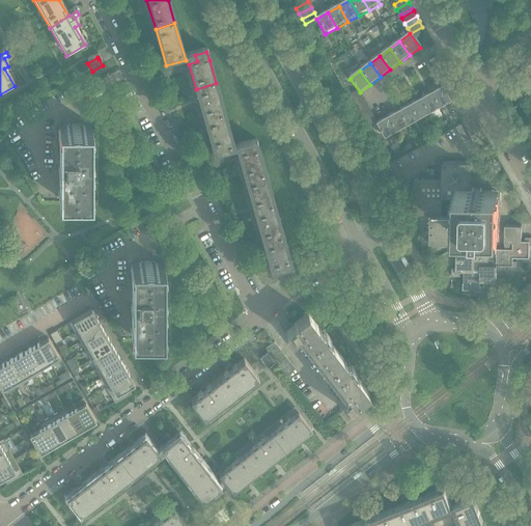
[(224,115),(216,83),(196,89),(204,120),(224,115)]
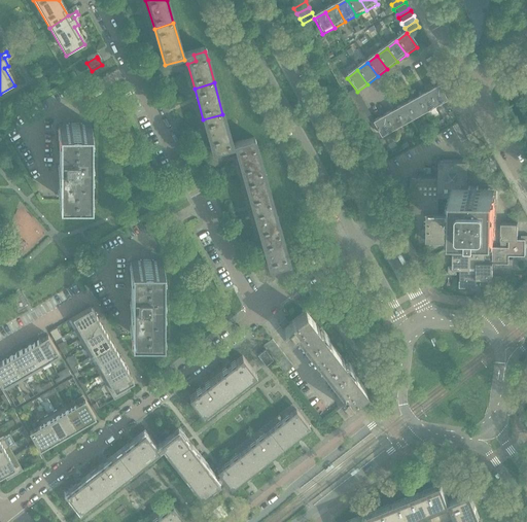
[(447,103),(438,89),(427,95),(436,109),(447,103)]
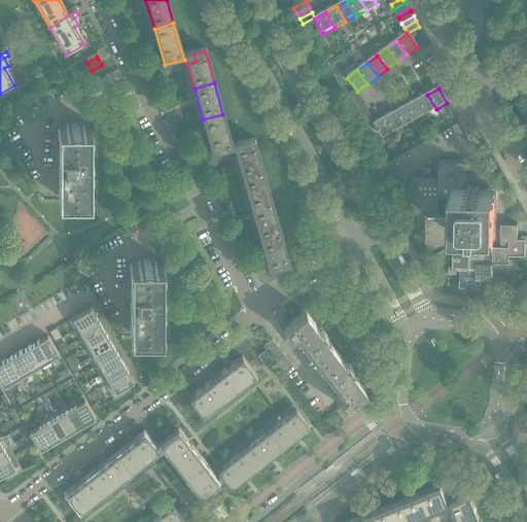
[(347,104),(359,98),(356,93),(344,99),(347,104)]
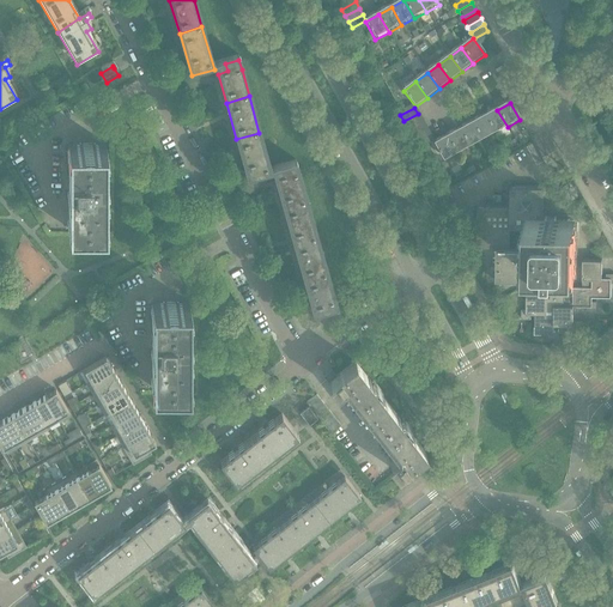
[(508,127),(497,110),(485,117),(495,134),(508,127)]
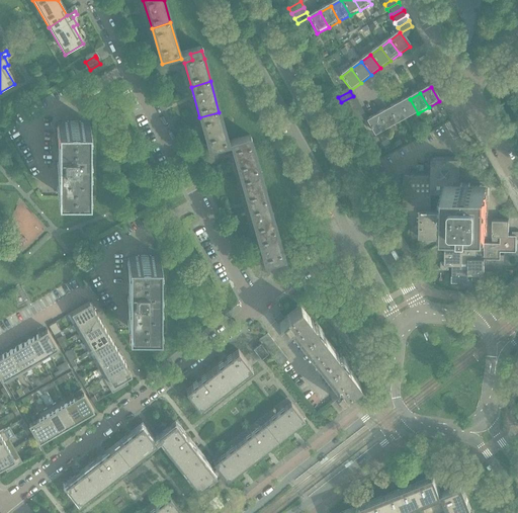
[(344,107),(356,101),(353,96),(341,102),(344,107)]
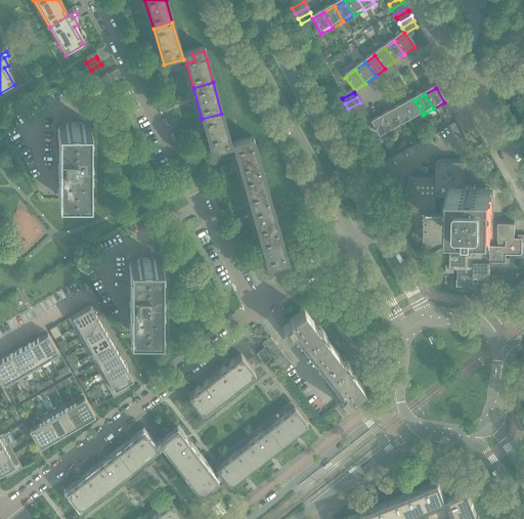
[(447,110),(460,102),(456,97),(444,104),(447,110)]
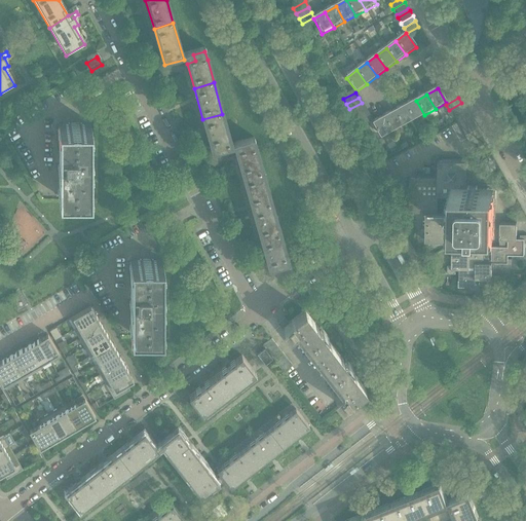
[(424,115),(416,101),(406,106),(414,121),(424,115)]
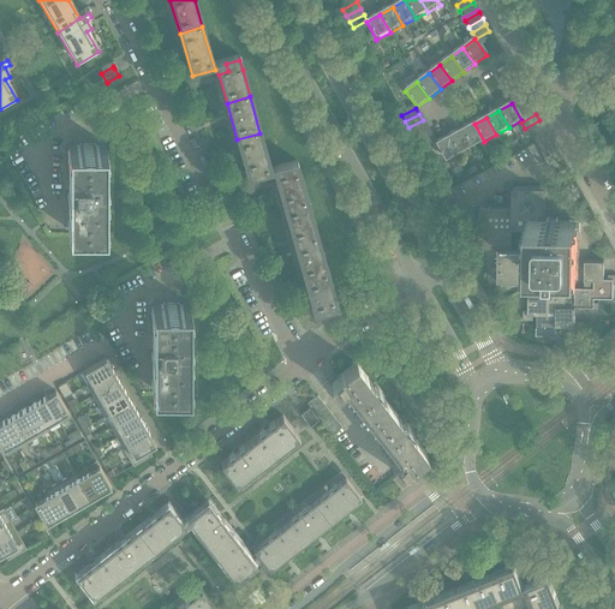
[(412,133),(425,126),(423,120),(408,127),(412,133)]
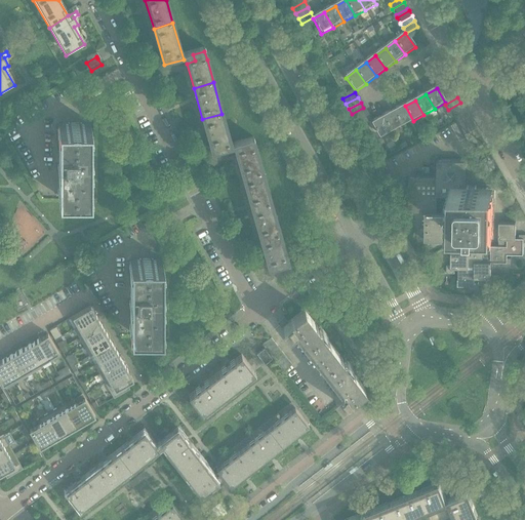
[(451,115),(462,108),(460,103),(448,110),(451,115)]
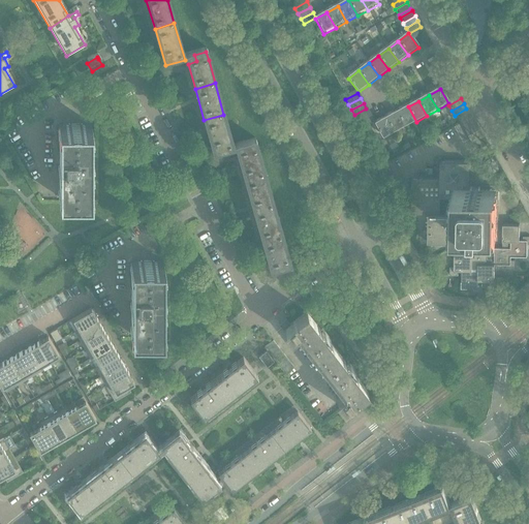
[(416,122),(408,106),(397,113),(405,128),(416,122)]
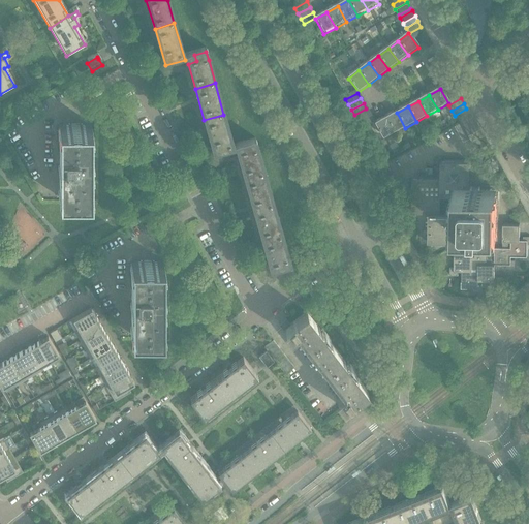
[(356,120),(369,114),(366,109),(354,115),(356,120)]
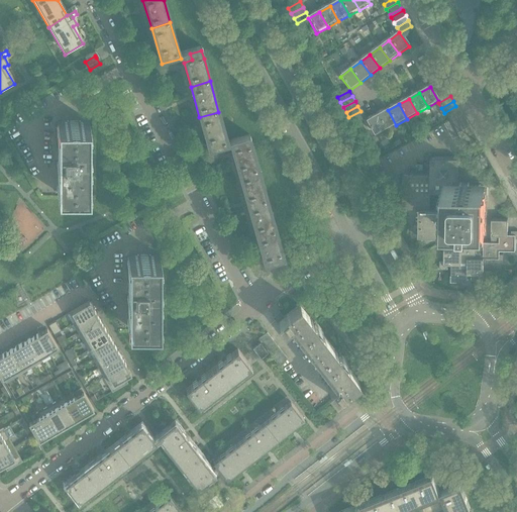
[(447,118),(458,112),(455,106),(444,113),(447,118)]
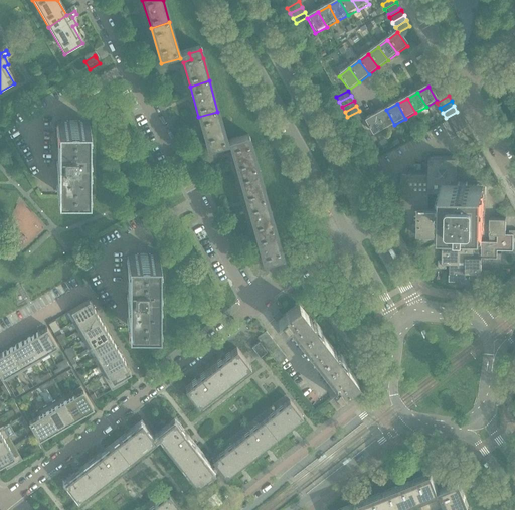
[(394,125),(386,110),(376,116),(384,131),(394,125)]
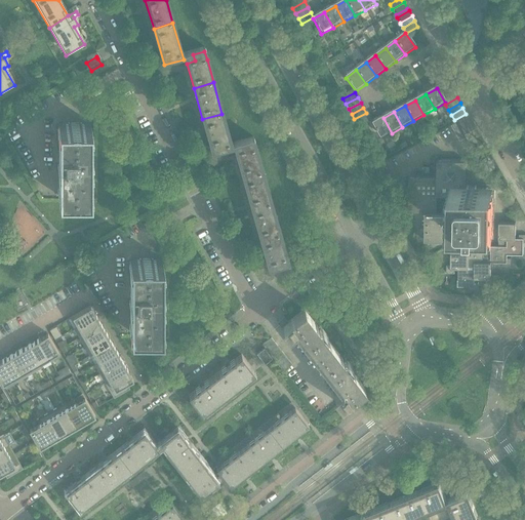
[(357,124),(369,118),(366,113),(354,119),(357,124)]
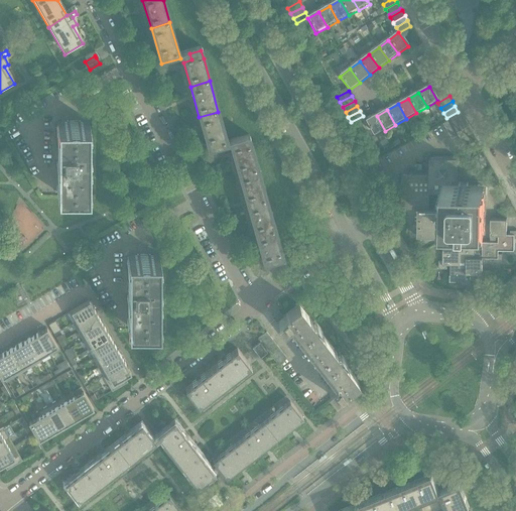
[(228,147),(224,133),(218,112),(199,117),(209,152),(228,147)]
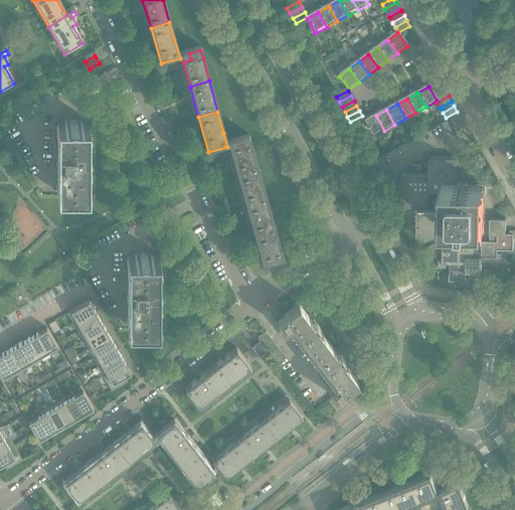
[(459,115),(457,112),(446,118),(447,121),(459,115)]
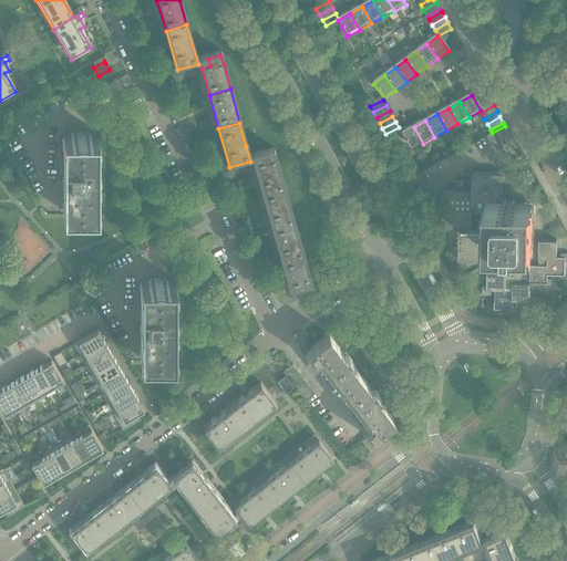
[(495,138),(508,132),(505,126),(492,133),(495,138)]
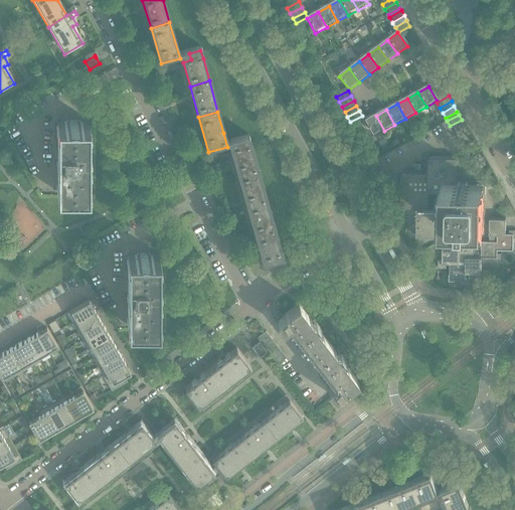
[(353,127),(365,121),(362,116),(350,122),(353,127)]
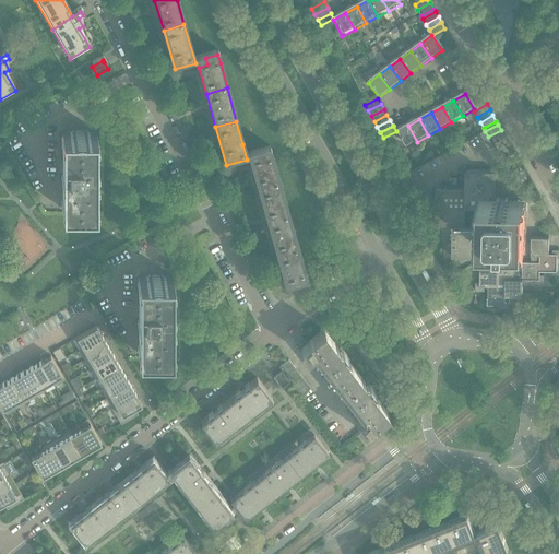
[(417,142),(408,126),(396,132),(405,149),(417,142)]
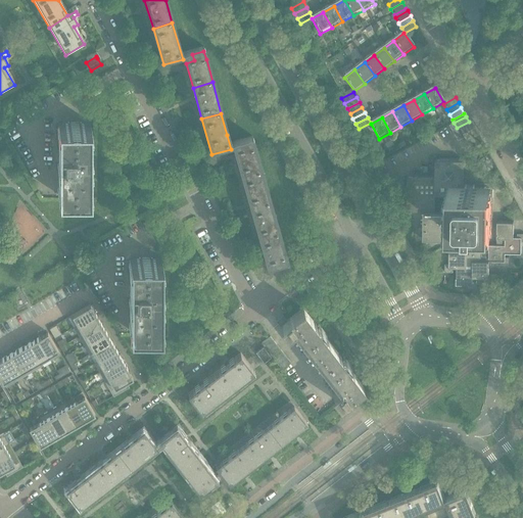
[(460,133),(472,127),(469,122),(457,128),(460,133)]
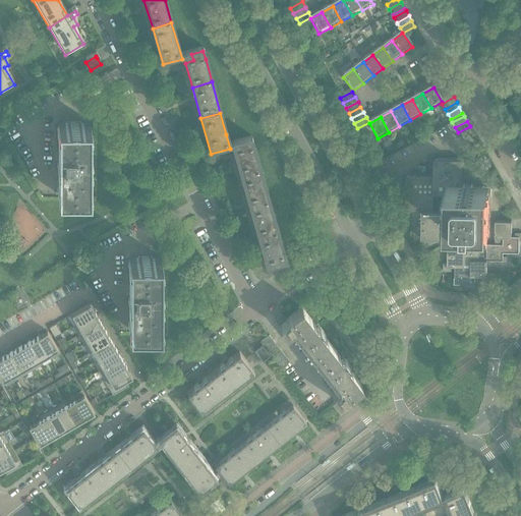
[(476,138),(470,126),(458,132),(465,146),(476,138)]
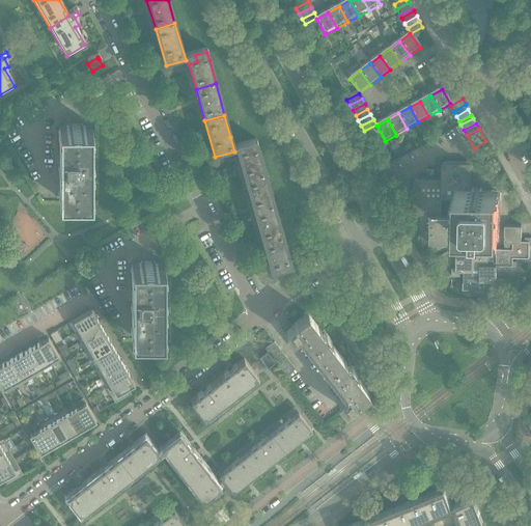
[(92,203),(91,154),(91,130),(59,130),(59,155),(58,155),(58,166),(59,166),(59,193),(59,203),(92,203)]
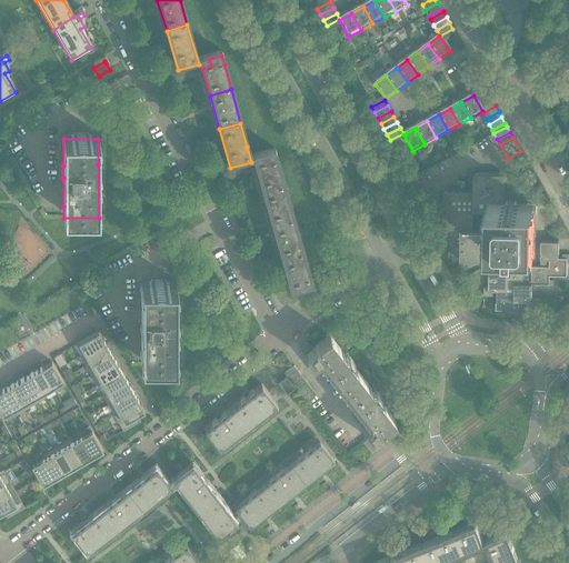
[(285,187),(278,163),(275,153),(262,157),(265,163),(256,166),(263,192),(285,187)]
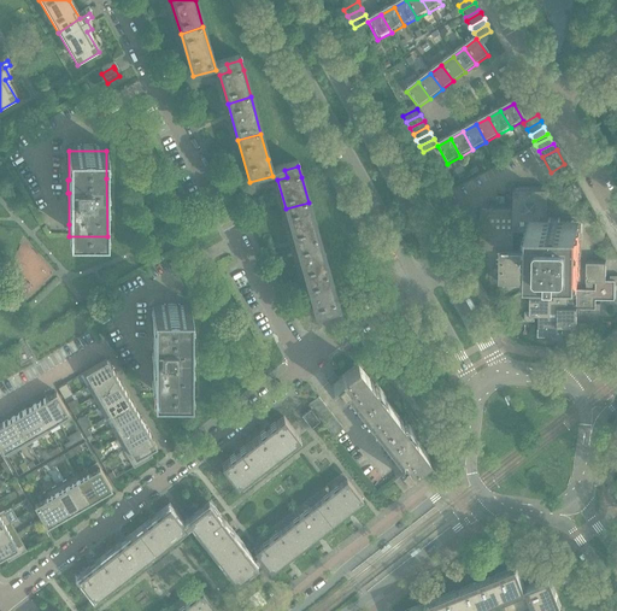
[(480,244),(480,254),(481,254),(500,256),(499,277),(499,286),(499,288),(504,288),(509,288),(540,289),(540,271),(548,271),(548,272),(550,272),(550,271),(558,271),(558,272),(559,272),(559,271),(571,272),(573,272),(577,272),(577,268),(579,266),(577,266),(577,254),(579,254),(579,253),(577,253),(577,245),(579,245),(579,244),(577,244),(577,231),(579,231),(579,229),(577,229),(577,225),(574,225),(574,224),(573,224),(573,225),(560,225),(560,224),(558,224),(558,225),(551,225),(551,224),(548,224),(548,225),(547,225),(547,218),(547,211),(547,203),(547,194),(515,193),(513,215),(488,213),(481,213),(480,244)]
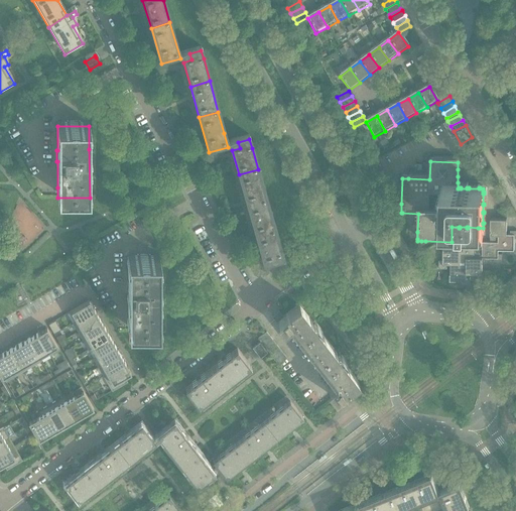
[(266,200),(258,169),(239,174),(247,206),(266,200)]
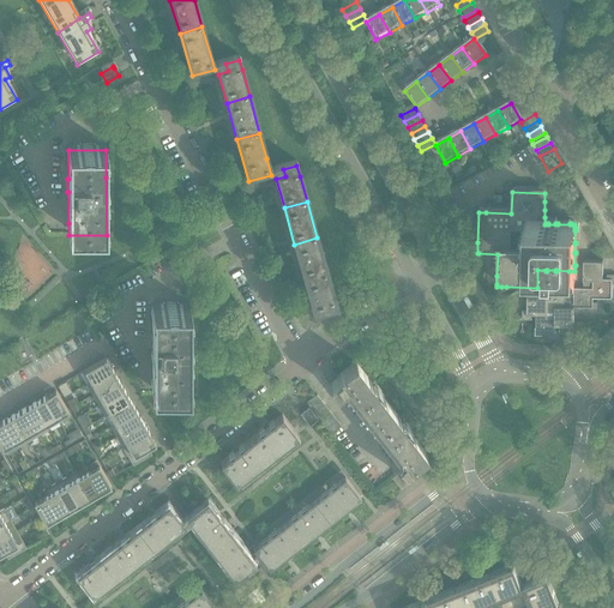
[(327,275),(317,238),(294,245),(305,281),(327,275)]
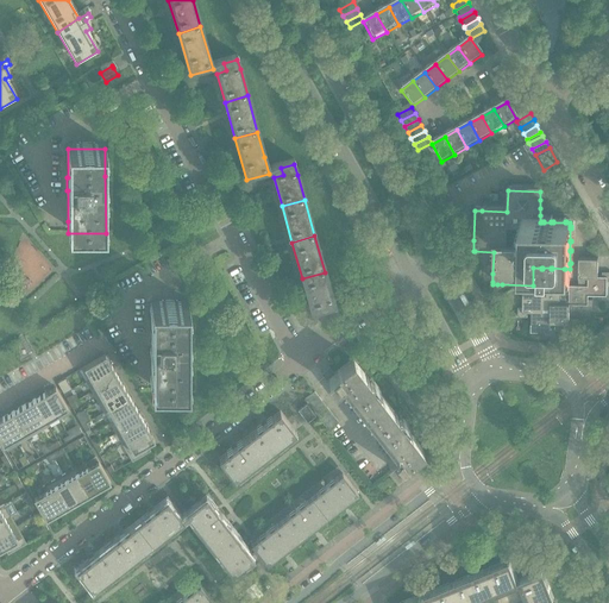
[(607,301),(607,287),(608,286),(608,277),(602,277),(602,282),(598,282),(598,263),(579,263),(578,290),(570,290),(569,300),(570,309),(583,309),(583,314),(592,314),(592,305),(588,305),(588,300),(597,301),(607,301)]
